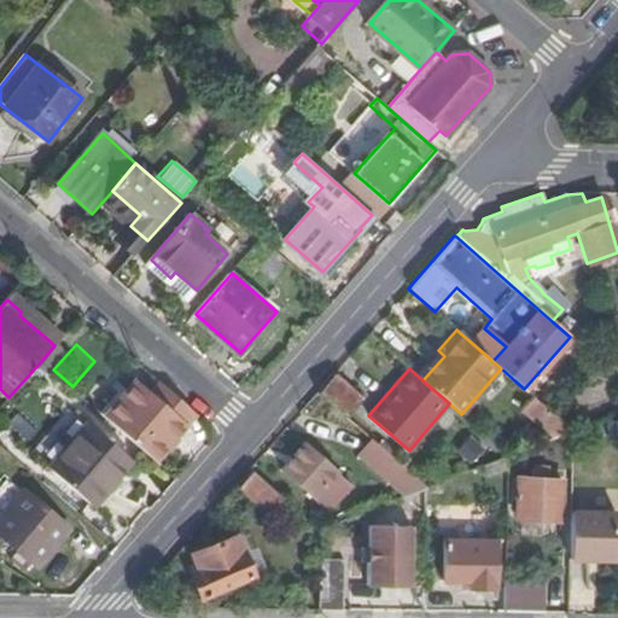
[(359,397),(332,375),(319,391),(344,414),(359,397)]
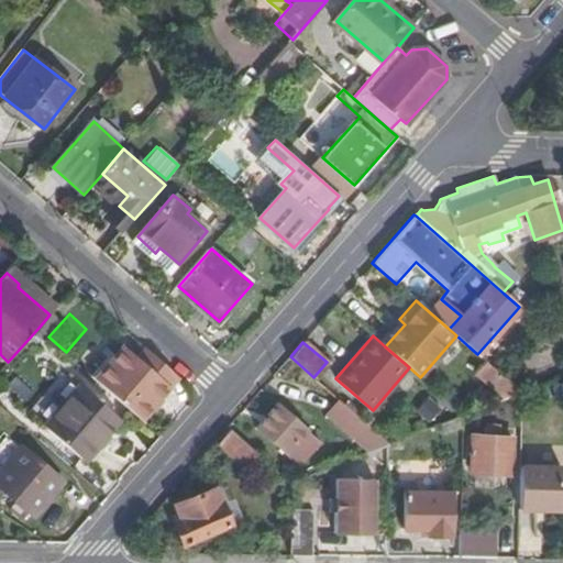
[(477,354),(468,346),(462,354),(477,367),(484,360),(477,354)]
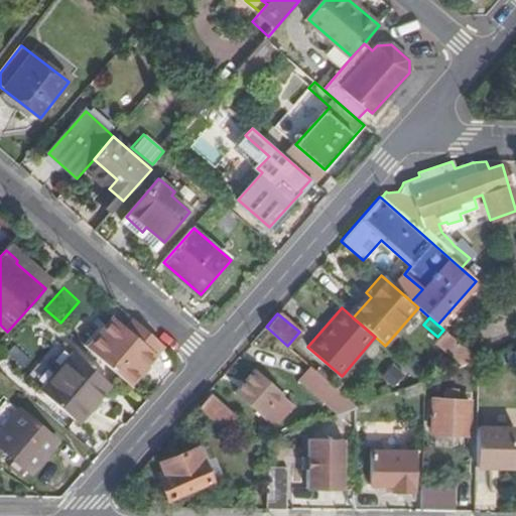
[(165,347),(137,323),(104,359),(132,383),(165,347)]
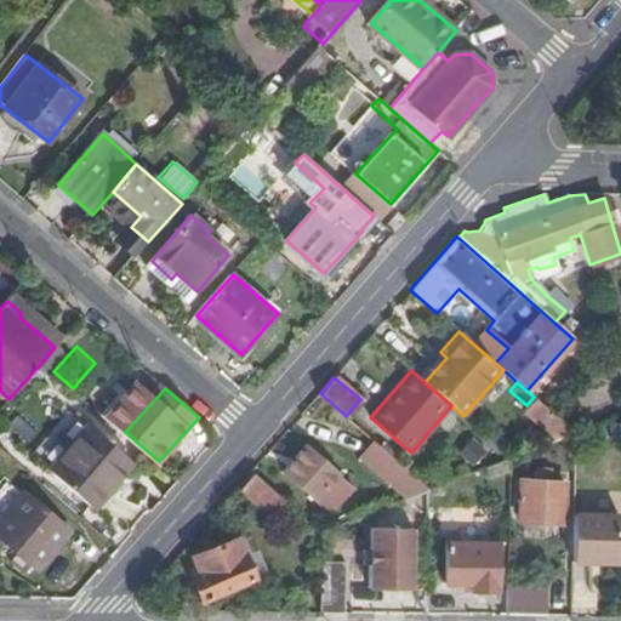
[(547,409),(534,397),(527,405),(522,411),(540,427),(552,412),(547,409)]
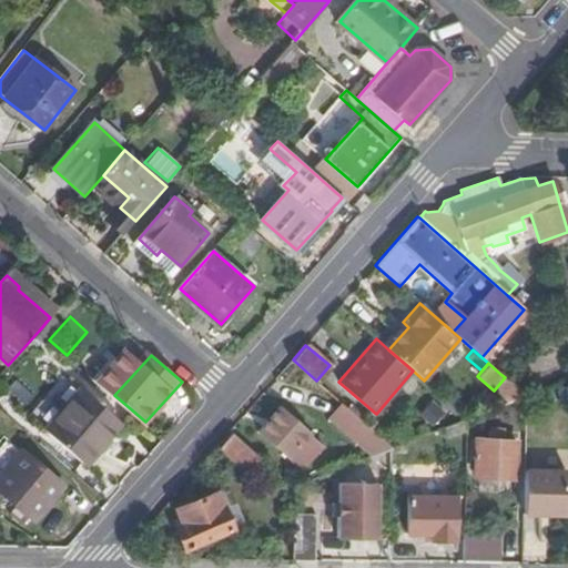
[(525,394),(505,377),(494,391),(506,402),(525,394)]
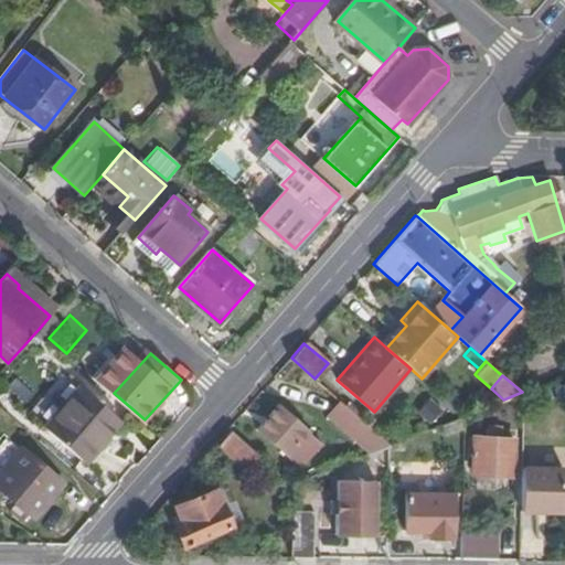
[(81,386),(44,426),(84,462),(120,422),(81,386)]
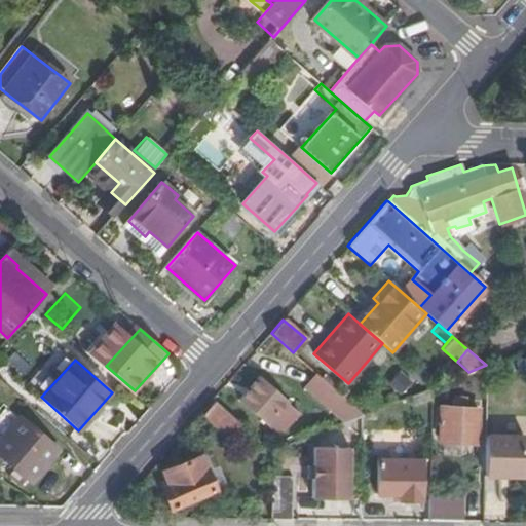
[(363,415),(315,373),(300,389),(339,424),(363,415)]
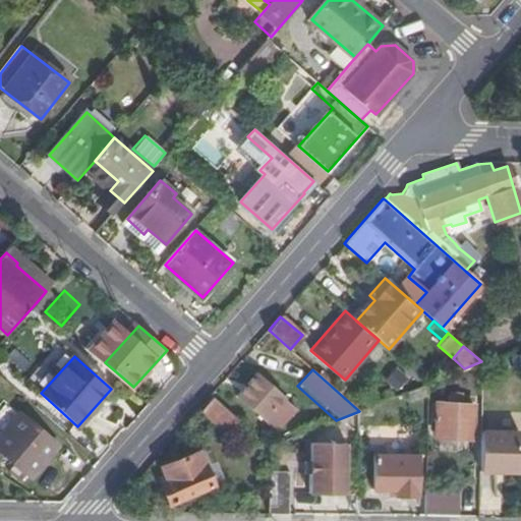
[(290,405),(254,375),(237,397),(272,425),(278,431),(295,410),(290,405)]
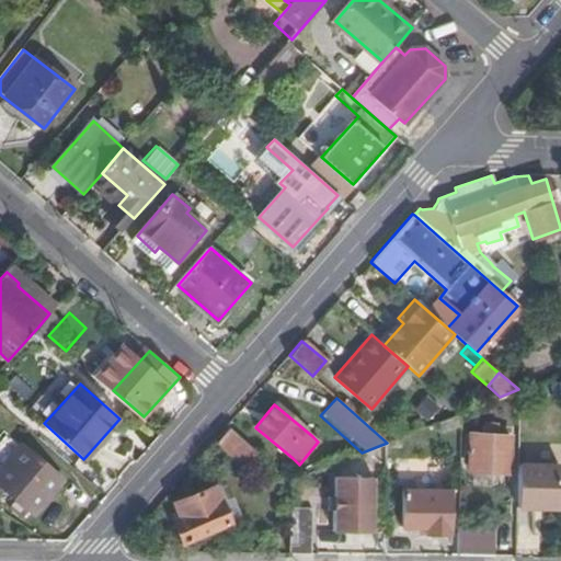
[(227,426),(214,442),(243,467),(255,451),(227,426)]
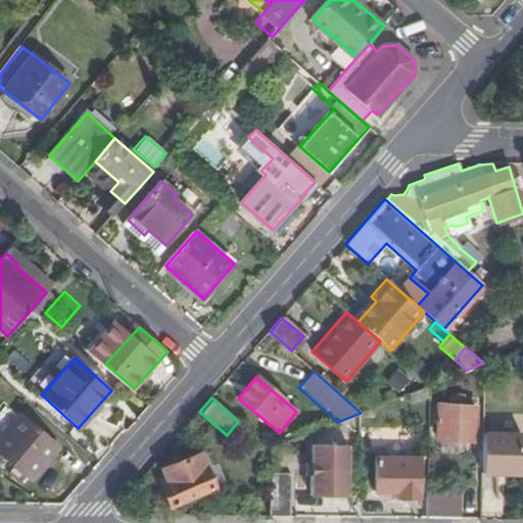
[(476,407),(437,406),(436,438),(476,439),(476,407)]
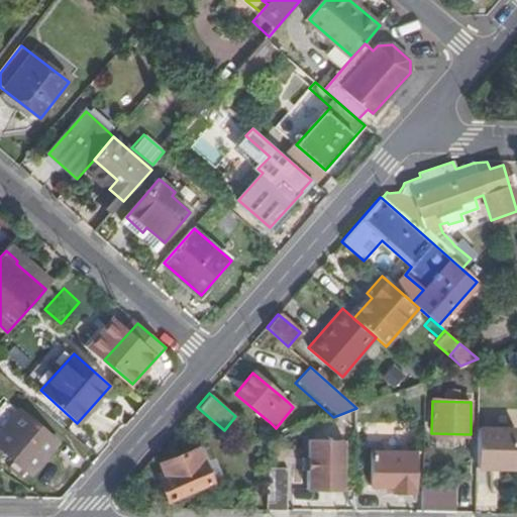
[(20,410),(0,432),(0,445),(31,474),(59,443),(20,410)]
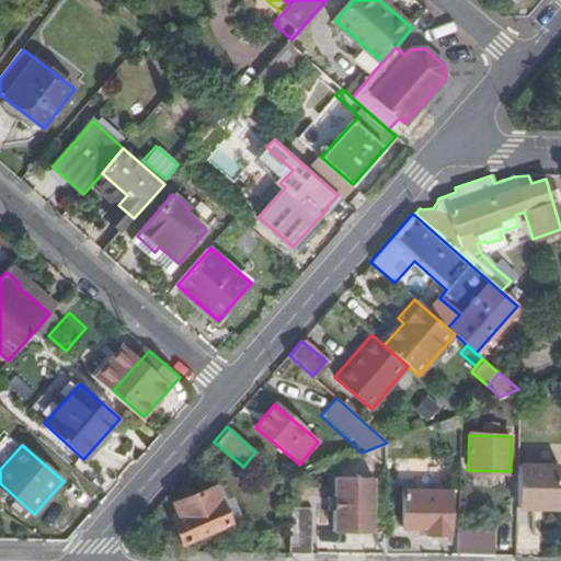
[(557,465),(518,464),(517,488),(517,504),(557,506),(557,465)]
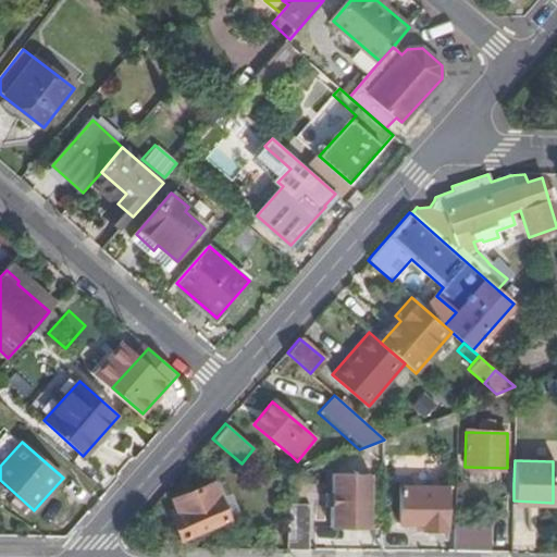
[(332,473),(332,493),(331,504),(331,527),(369,528),(370,473),(332,473)]
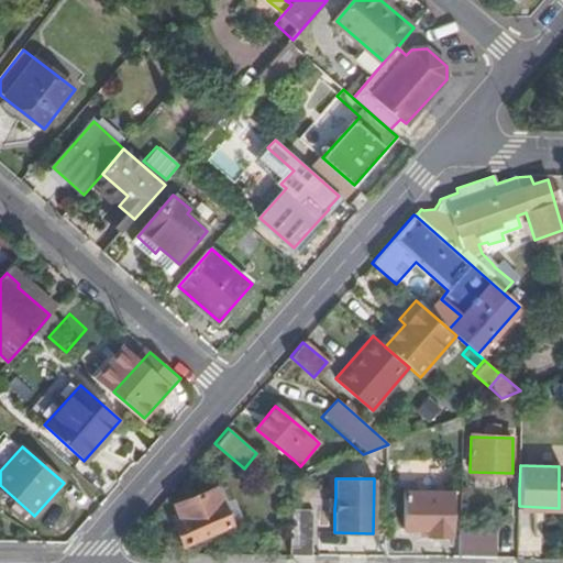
[(180,519),(173,522),(184,544),(231,523),(222,500),(220,501),(214,487),(174,505),(180,519)]
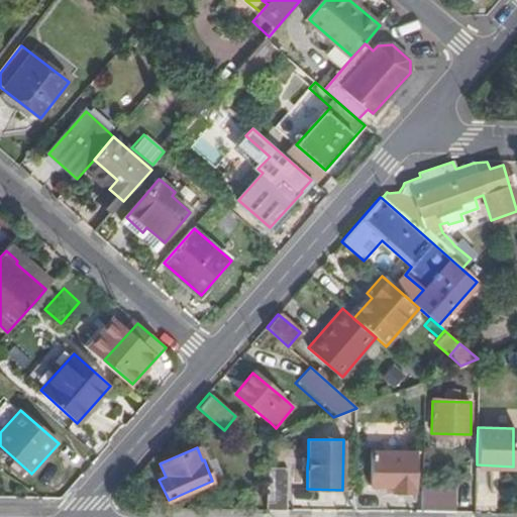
[(477,480),(477,464),(477,449),(462,449),(461,480),(477,480)]
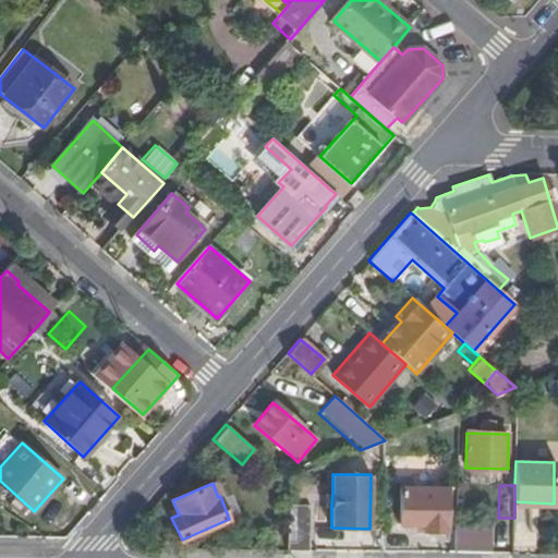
[(447,487),(400,487),(399,524),(423,524),(423,529),(447,530),(447,487)]
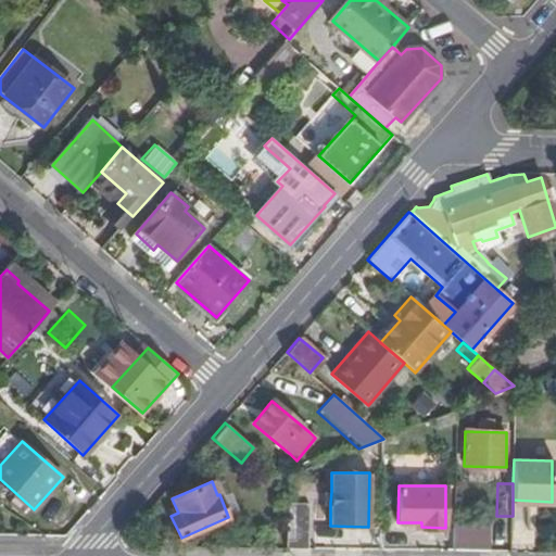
[(290,525),(307,526),(308,505),(291,504),(290,525)]
